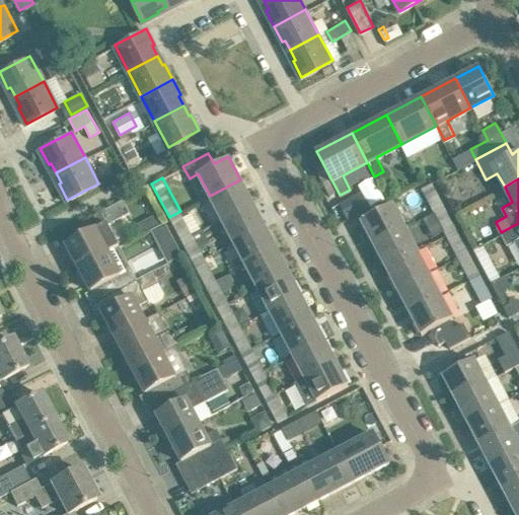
[(252,202),(240,179),(210,196),(221,218),(252,202)]
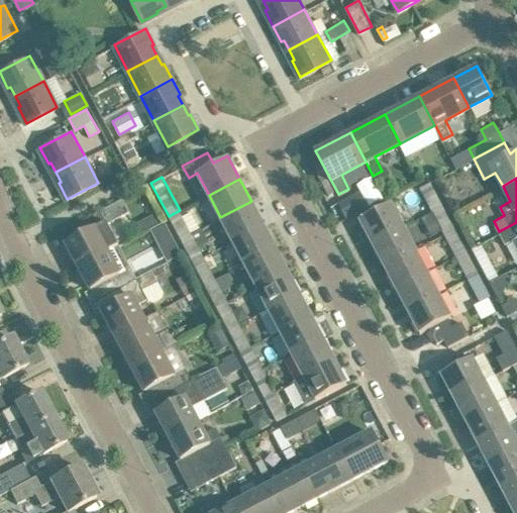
[(431,210),(440,205),(427,183),(419,188),(431,210)]
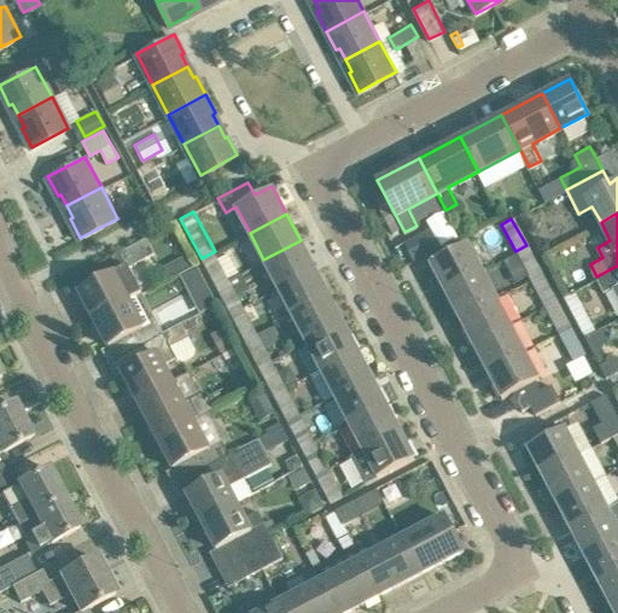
[(419,233),(406,240),(415,258),(427,252),(419,233)]
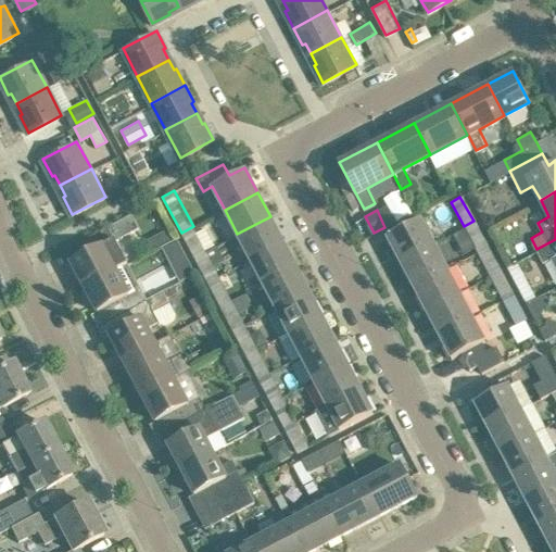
[(108,225),(76,242),(81,254),(71,260),(84,284),(115,267),(116,268),(127,262),(118,243),(115,238),(138,226),(131,212),(108,225)]
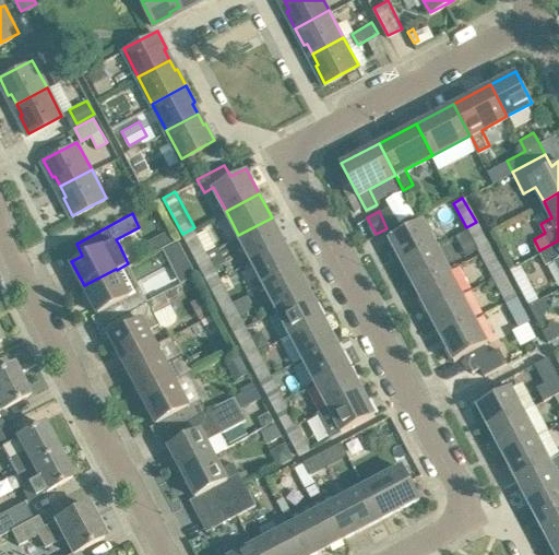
[(285,241),(272,217),(238,235),(251,259),(285,241)]
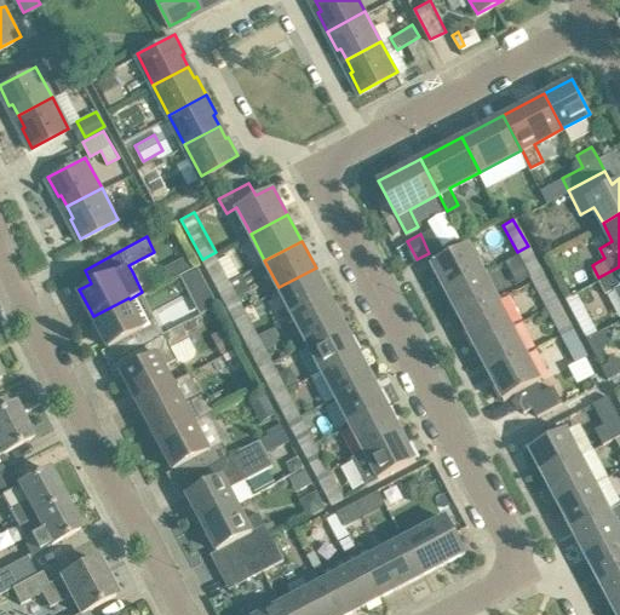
[(483,270),(469,242),(431,262),(446,289),(483,270)]
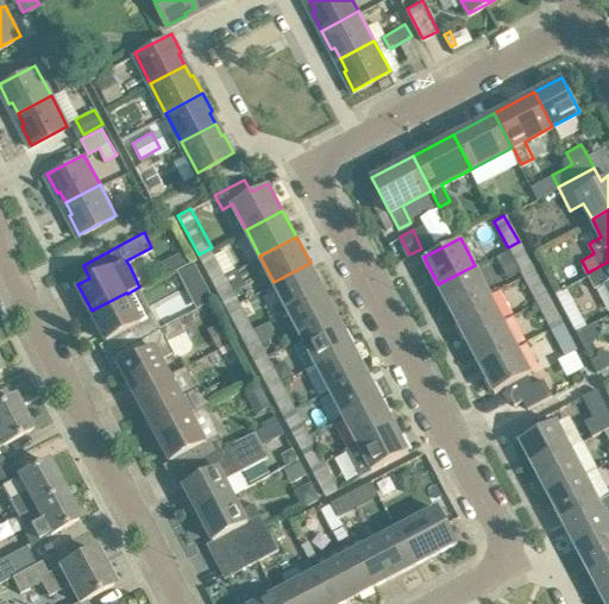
[(522,274),(533,268),(519,241),(508,247),(522,274)]
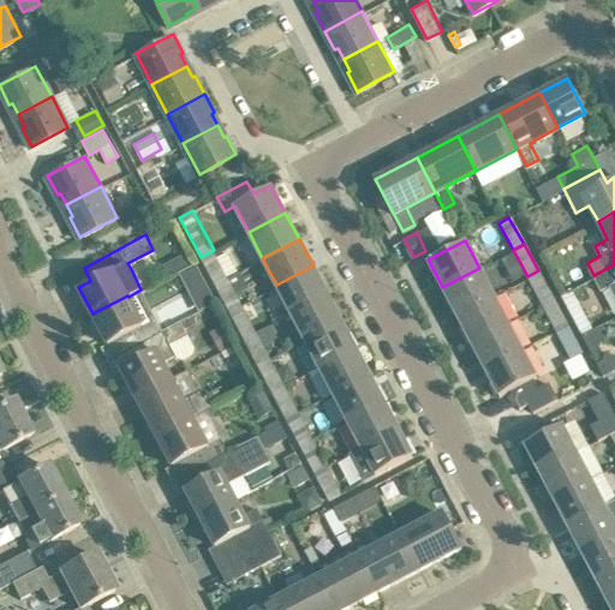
[(227,251),(218,256),(214,250),(201,257),(215,283),(228,276),(227,275),(238,269),(227,251)]
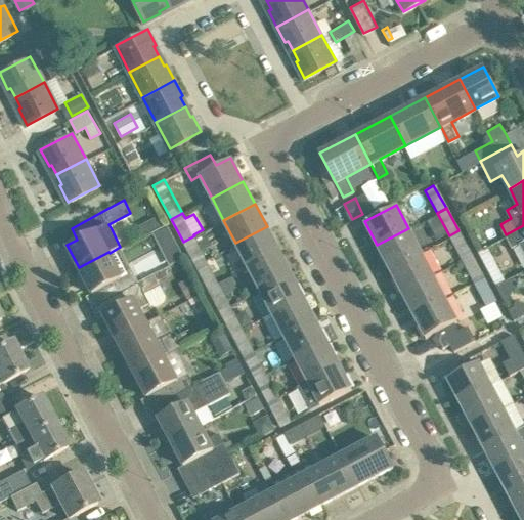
[(145,235),(162,226),(157,216),(140,224),(145,235)]
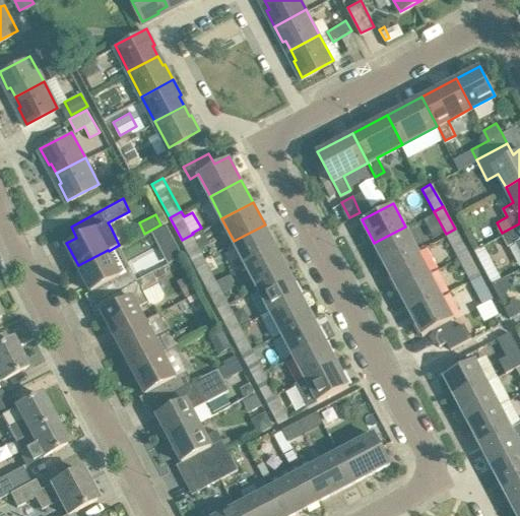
[(519,223),(502,233),(508,244),(514,241),(519,251),(519,223)]
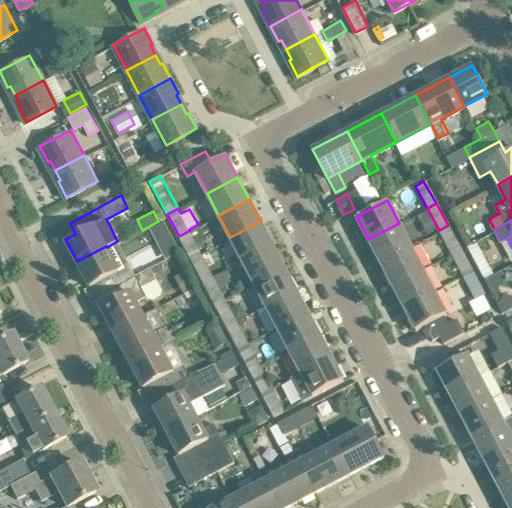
[(273,243),(261,221),(230,237),(242,260),(273,243)]
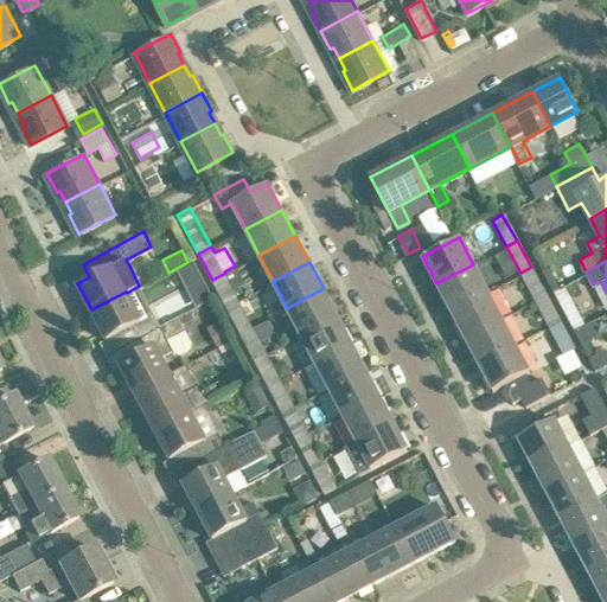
[(487,290),(473,264),(436,283),(451,309),(487,290)]
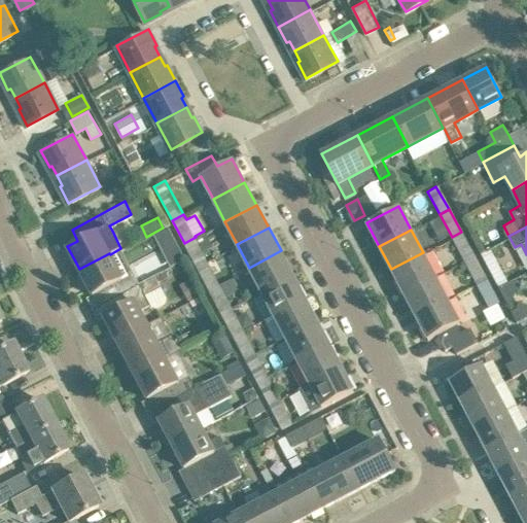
[(464,259),(473,254),(461,232),(452,237),(464,259)]
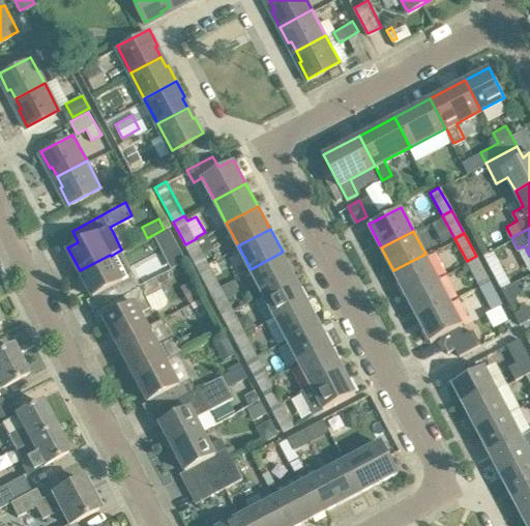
[(197,267),(209,261),(197,238),(185,244),(197,267)]
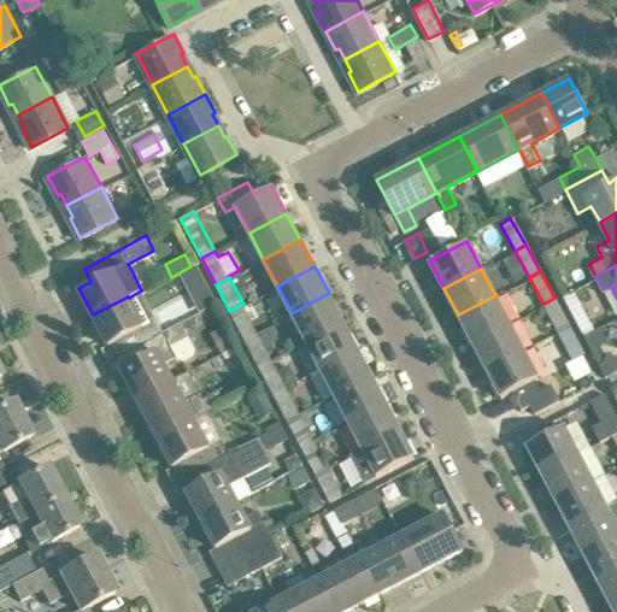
[(574,288),(563,293),(581,331),(592,327),(574,288)]
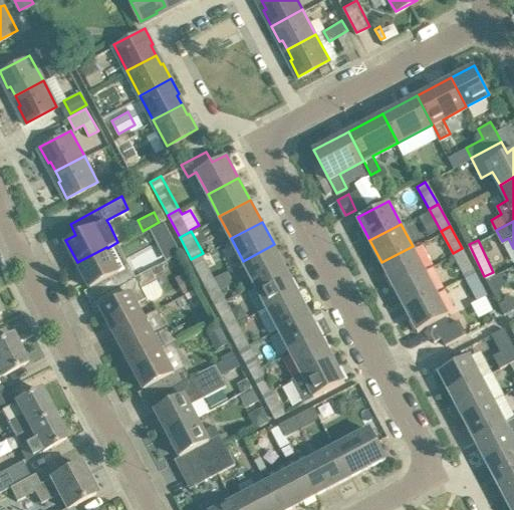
[(285,267),(274,244),(243,261),(255,283),(285,267)]
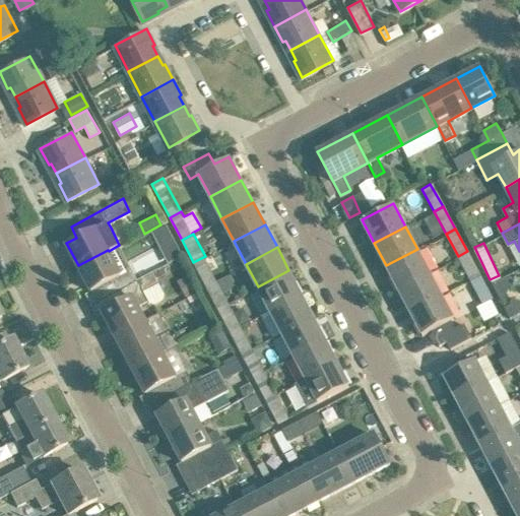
[(430,271),(417,249),(386,265),(398,287),(430,271)]
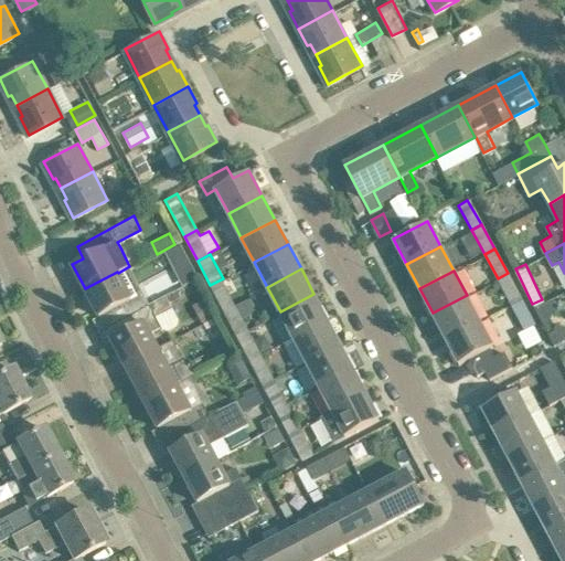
[(85,288),(99,315),(110,308),(116,319),(150,302),(144,290),(130,297),(118,273),(117,272),(85,288)]
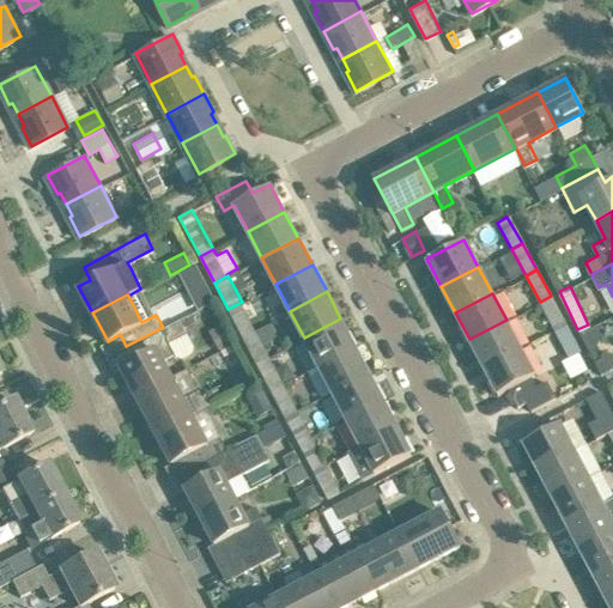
[(554,328),(565,322),(551,296),(540,302),(554,328)]
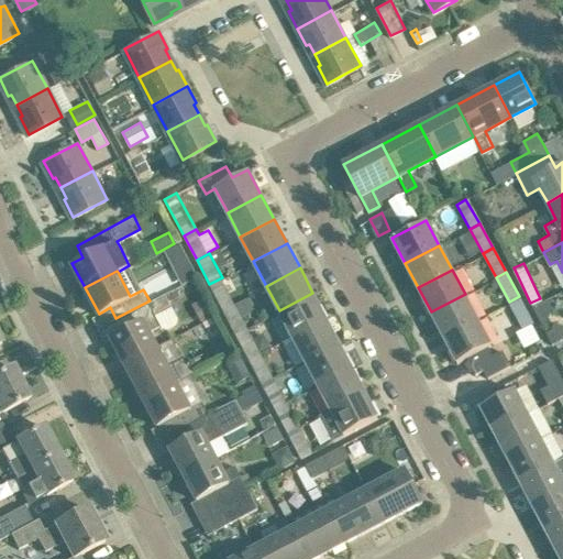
[(222,309),(234,303),(222,277),(209,284),(222,309)]
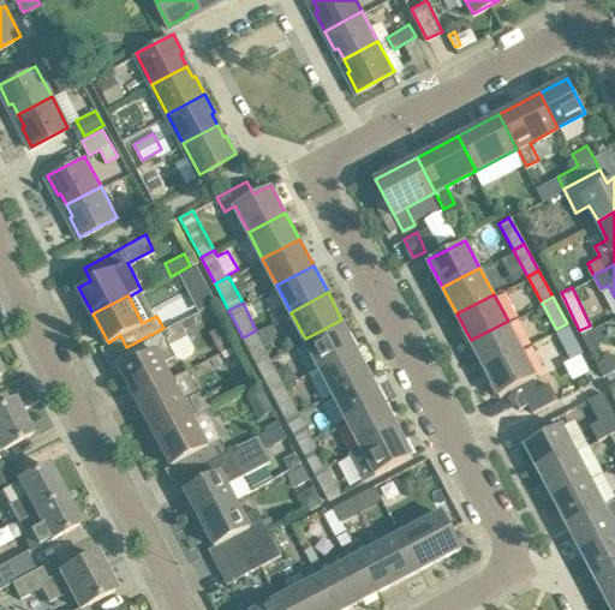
[(163,328),(126,347),(133,362),(121,368),(136,394),(169,376),(163,363),(177,354),(171,344),(189,334),(180,320),(163,329),(163,328)]
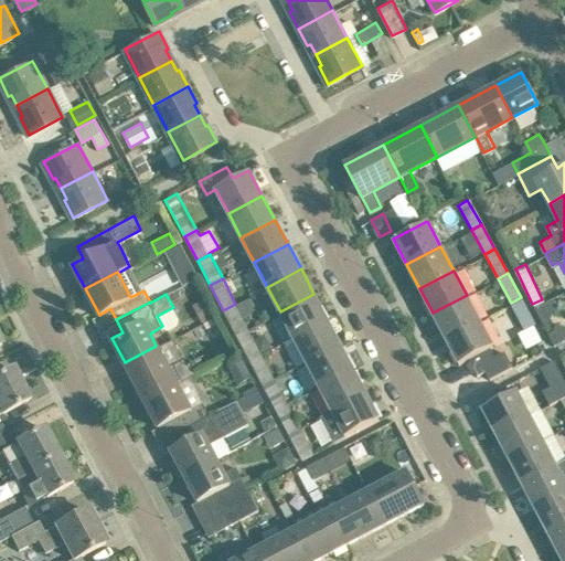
[(327,318),(313,294),(280,311),(292,336),(327,318)]
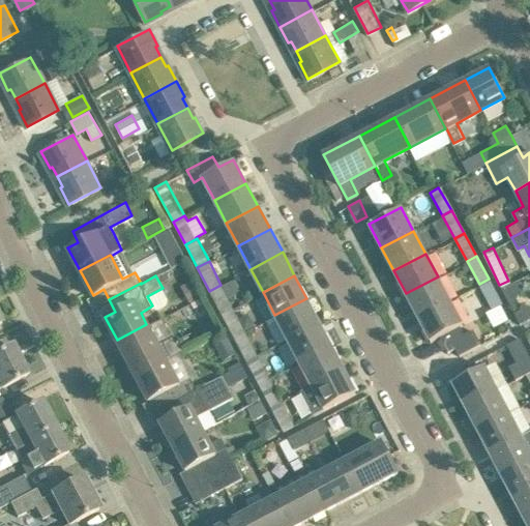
[(449,299),(438,276),(406,293),(418,317),(449,299)]
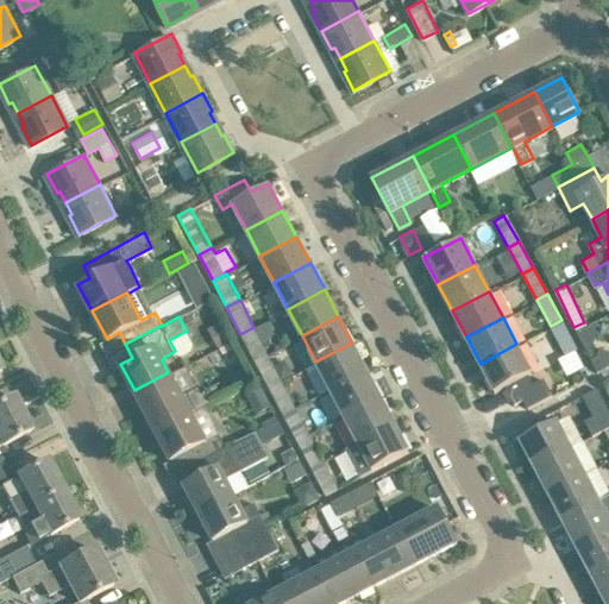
[(562,320),(551,326),(556,334),(565,352),(576,346),(572,338),(562,320)]
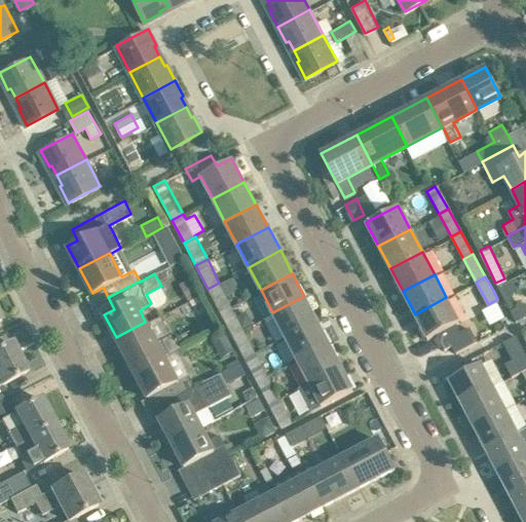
[(192,277),(180,284),(188,299),(200,293),(192,277)]
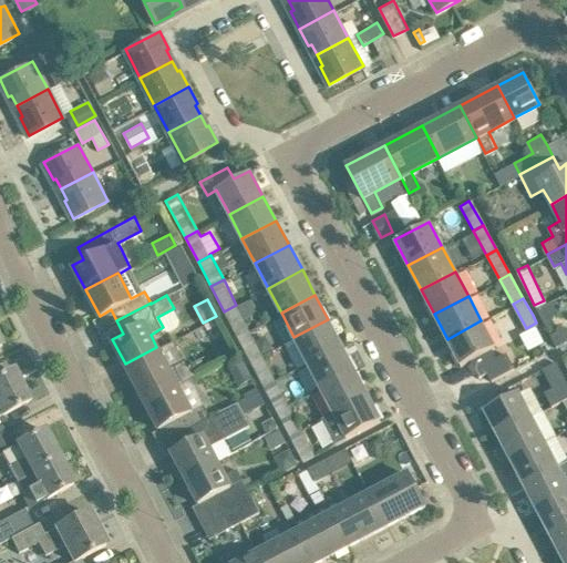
[(237,336),(249,329),(236,305),(224,311),(237,336)]
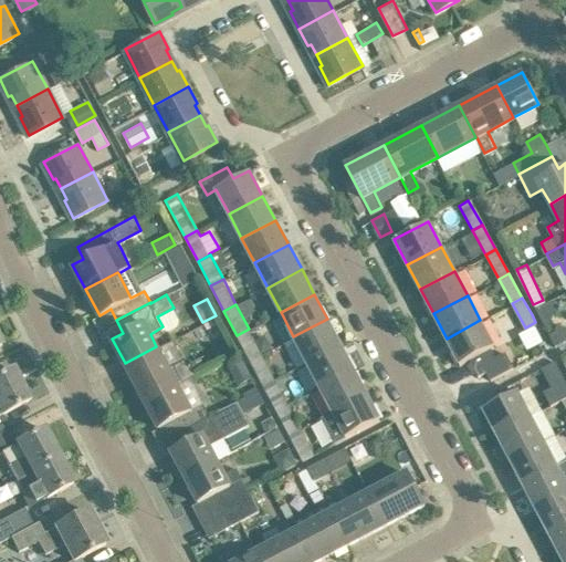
[(293,336),(293,337),(284,342),(297,367),(306,362),(335,346),(341,343),(327,319),(293,336)]
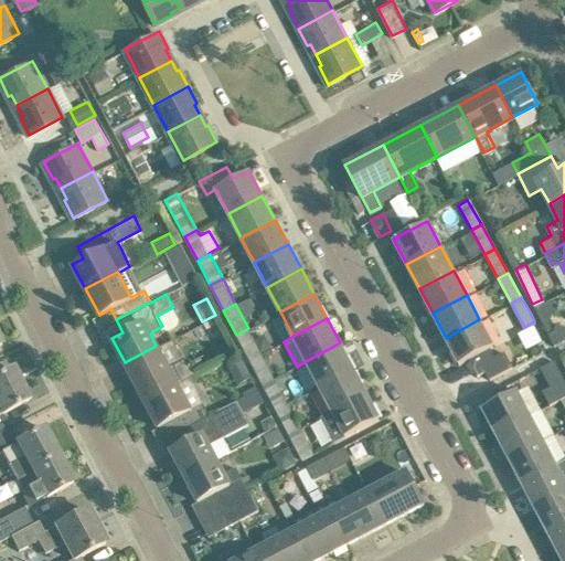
[(446,338),(459,362),(465,360),(477,384),(513,366),(504,349),(494,355),(490,346),(493,345),(479,319),(446,338)]
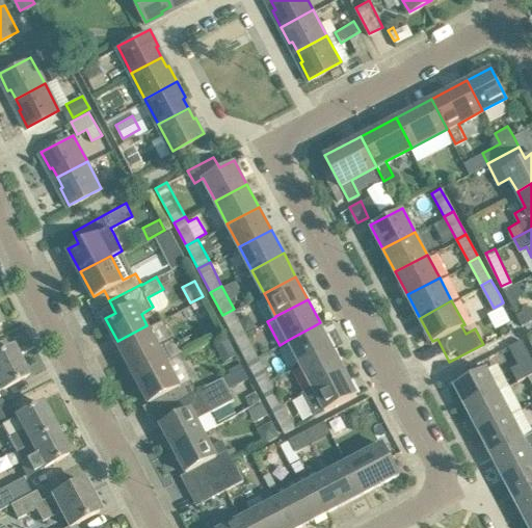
[(531,305),(524,302),(523,310),(516,313),(523,323),(526,321),(531,318),(531,305)]
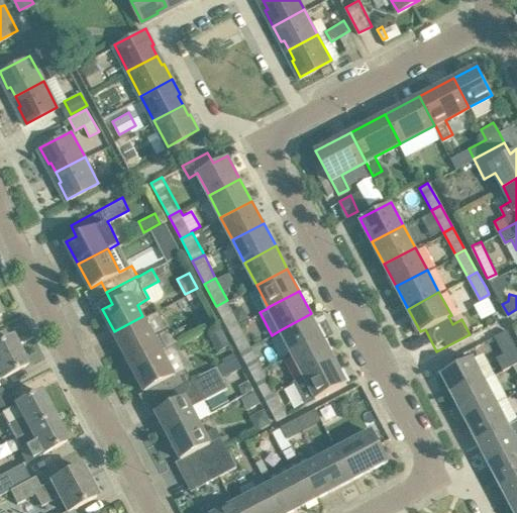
[(228,328),(239,322),(227,300),(216,306),(228,328)]
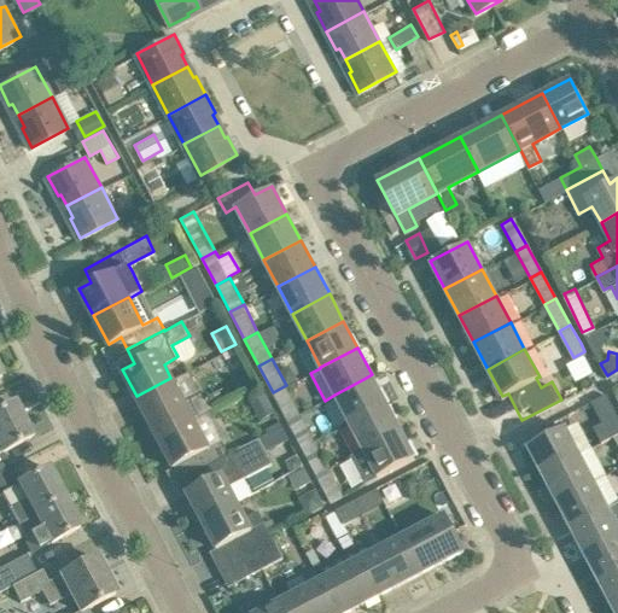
[(372,374),(366,378),(334,395),(349,421),(386,402),(372,374)]
